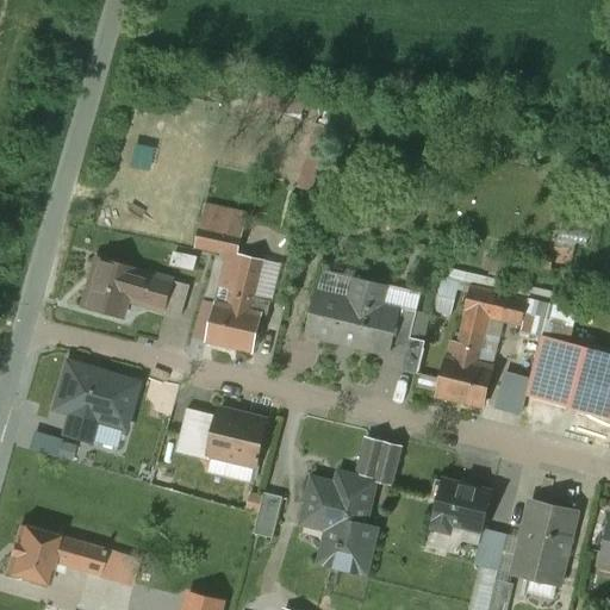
[(134,271),(97,260),(82,306),(120,317),(125,300),(163,311),(173,281),(134,271)]
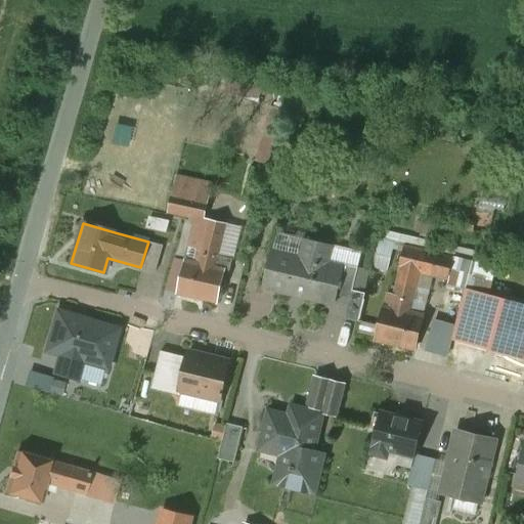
[(204,265),(186,260),(178,294),(218,303),(225,270),(230,272),(233,260),(219,256),(223,238),(207,235),(204,265)]
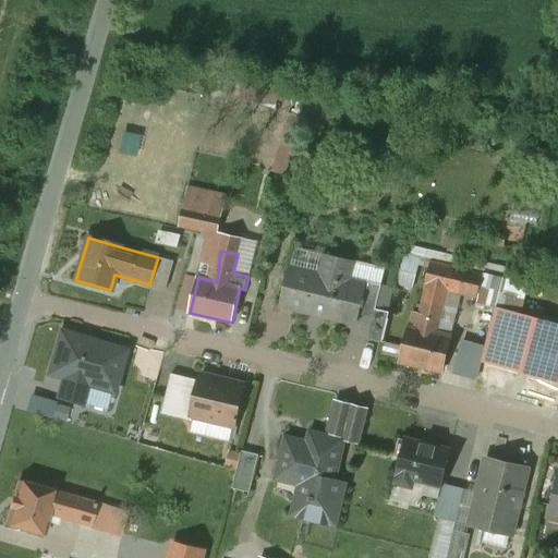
[(324,276),(290,268),(280,306),(311,313),(311,311),(359,323),(360,315),(373,318),(375,311),(362,307),(366,287),(348,282),(353,262),(329,255),(324,276)]
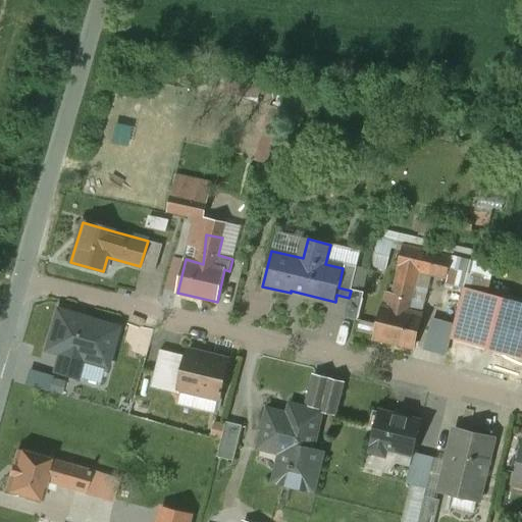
[(385,290),(373,338),(414,350),(423,314),(411,310),(417,289),(396,282),(394,292),(385,290)]
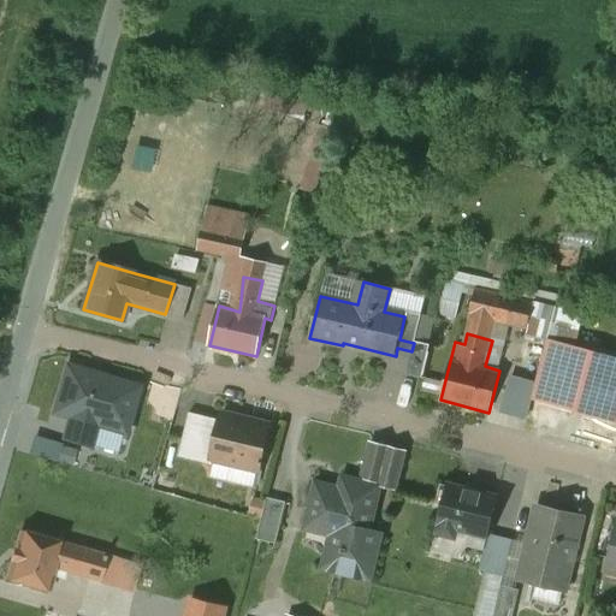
[(539,400),(615,416),(615,350),(554,337),(539,400)]
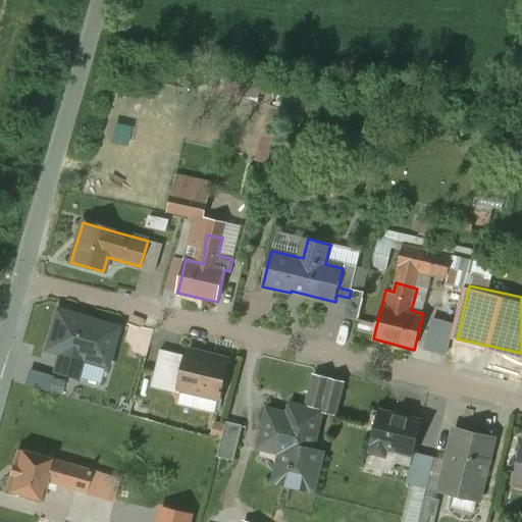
[(91,320),(57,311),(46,350),(80,360),(86,341),(113,349),(118,329),(91,321),(91,320)]
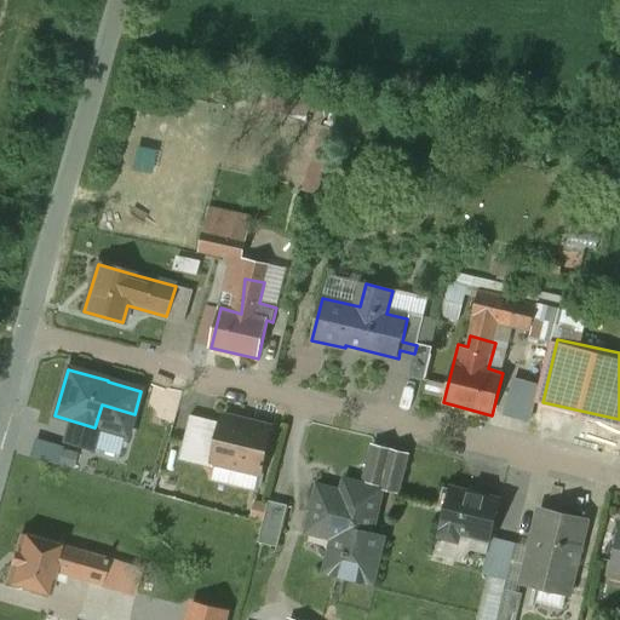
[(271,429),(224,417),(213,463),(260,475),(262,468),(265,469),(265,465),(263,465),(271,429)]
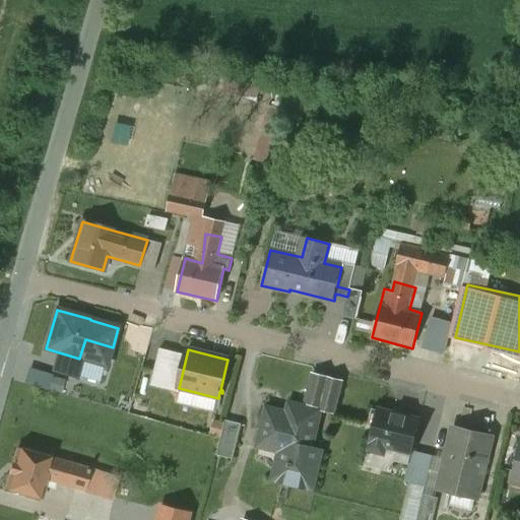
[(302,406),(299,416),(267,408),(258,446),(291,455),(288,468),(291,469),(287,484),(314,491),(323,452),(312,449),(321,411),(302,406)]
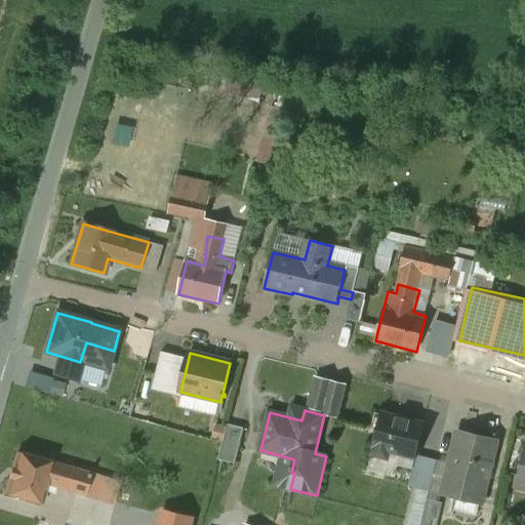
[(425,425),(381,413),(381,414),(376,413),(371,455),(388,459),(391,451),(416,458),(425,425)]
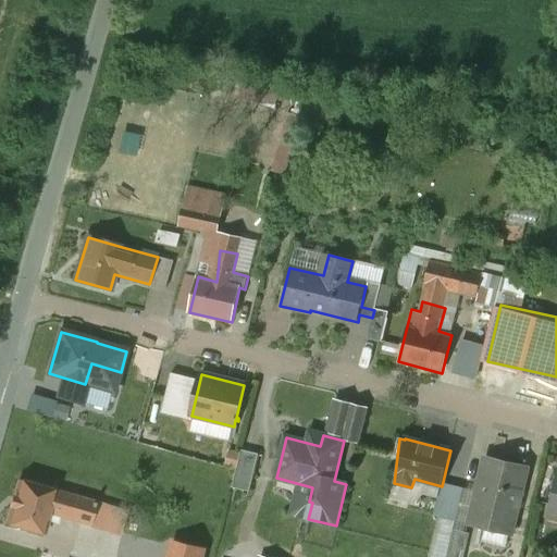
[(230,463),(242,467),(237,484),(256,490),(265,453),(234,445),(230,463)]
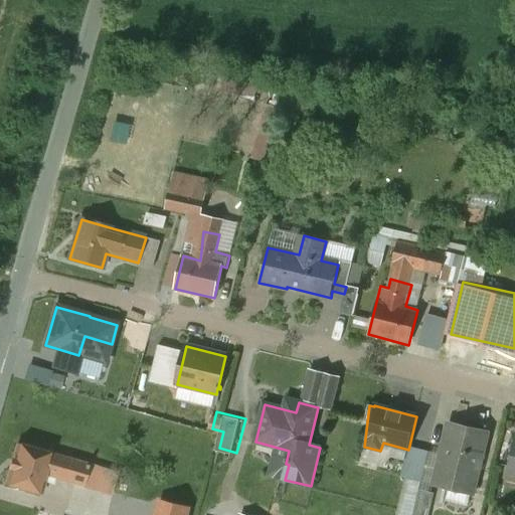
[(488,434),(455,425),(447,458),(441,457),(435,485),(449,488),(451,482),(475,488),(488,434)]
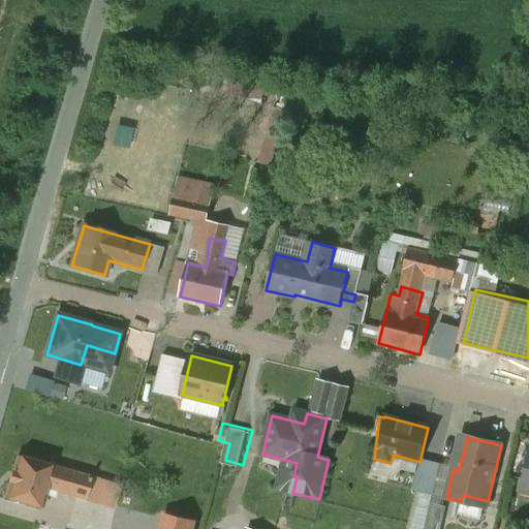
[(93,477),(18,456),(6,498),(41,508),(48,489),(86,499),(93,477)]
